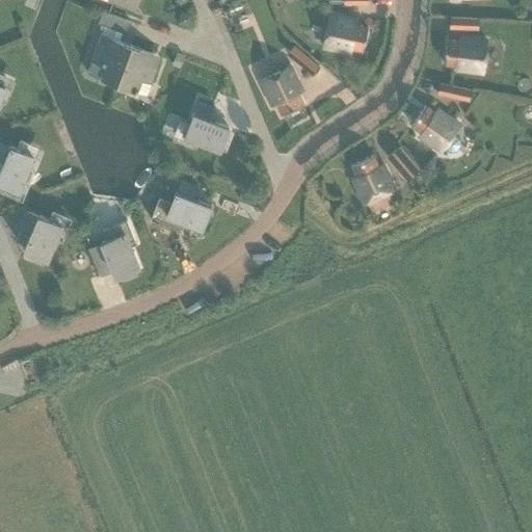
[(103,0),(134,11),(138,0),(103,0)]
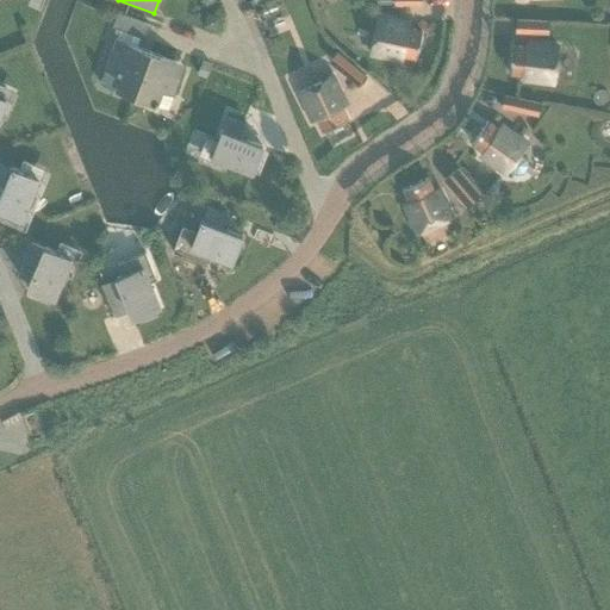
[(310,0),(316,10),(334,0),(310,0)]
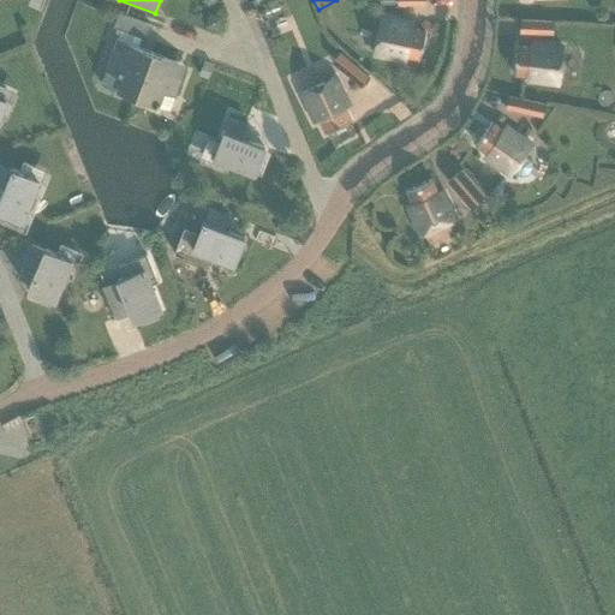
[(145,40),(150,25),(119,13),(113,27),(145,40)]
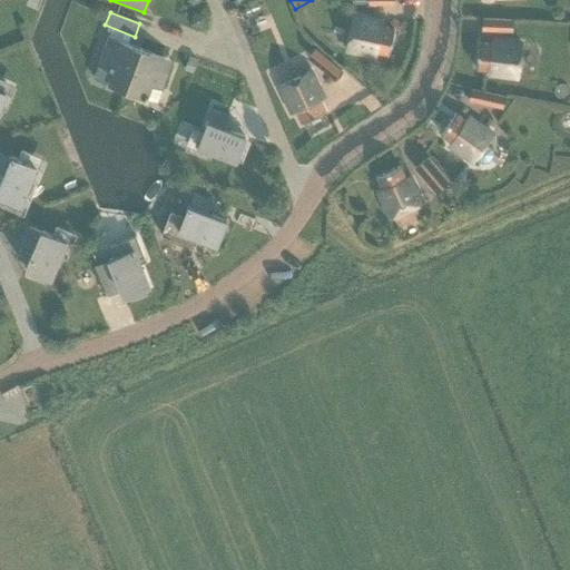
[(206,16),(194,12),(189,26),(203,29),(206,16)]
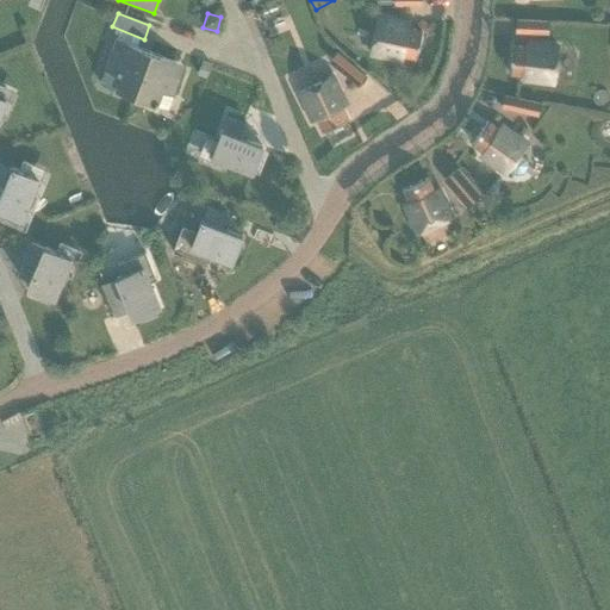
[(397,26),(398,22),(378,18),(371,55),(402,61),(402,56),(416,58),(422,32),(397,26)]
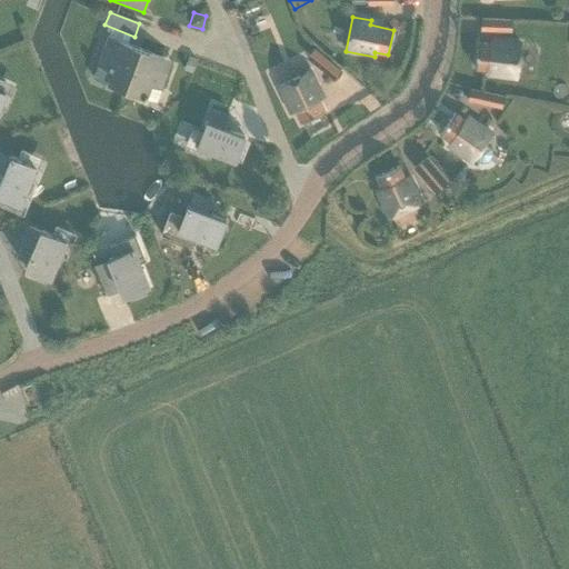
[(496,20),(481,19),(481,30),(496,30),(496,20)]
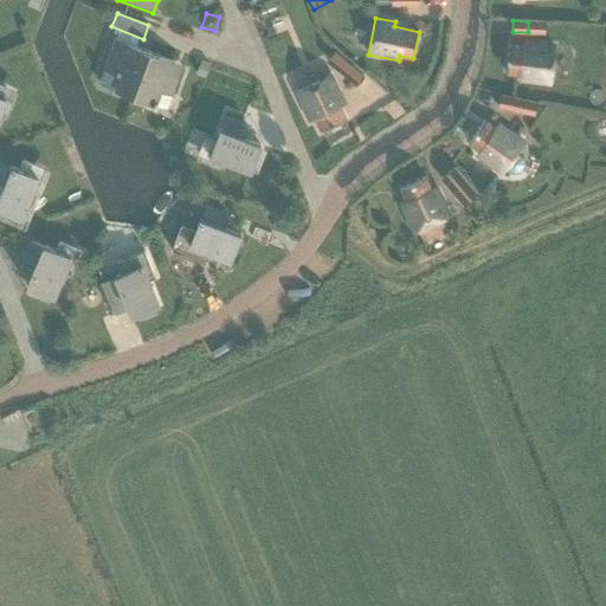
[(133,96),(149,53),(115,40),(100,82),(98,83),(109,86),(108,89),(111,90),(113,89),(133,96)]
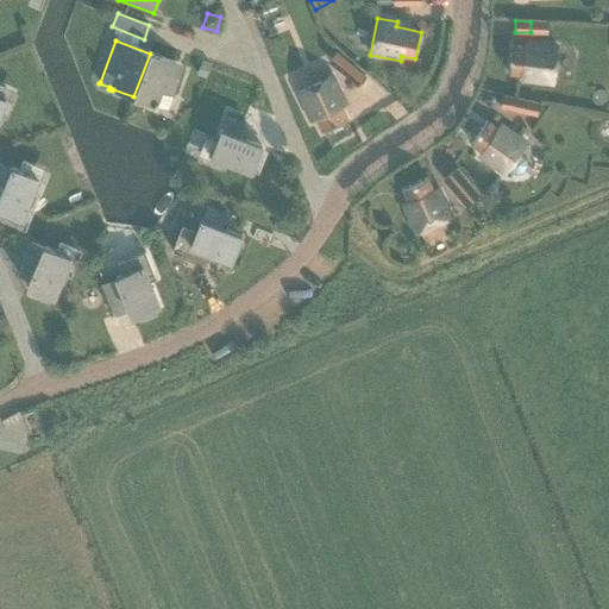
[(537,50),(512,46),(508,74),(522,75),(522,80),(553,85),(558,48),(538,45),(537,50)]
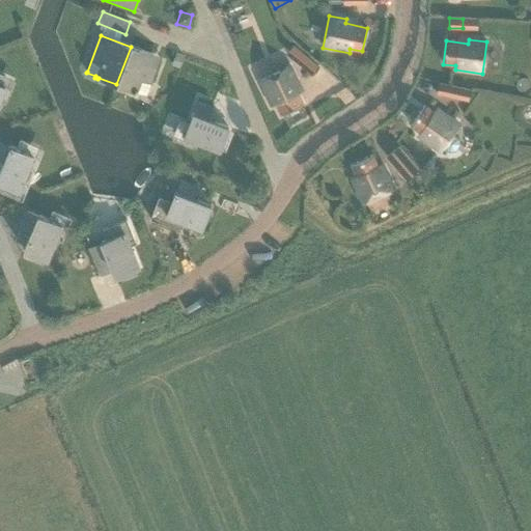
[(319,66),(291,45),(285,53),(312,75),(319,66)]
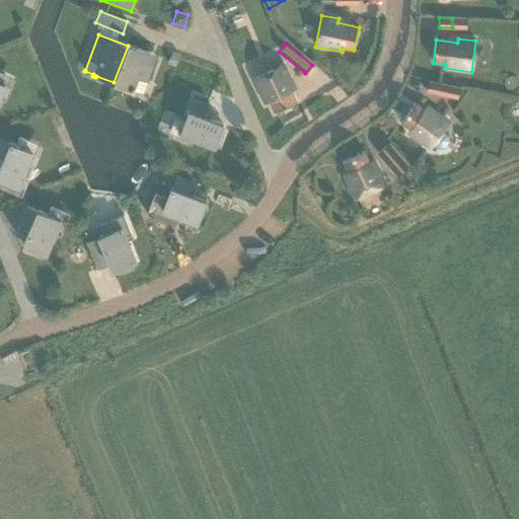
[(157,56),(128,46),(114,82),(131,89),(130,91),(133,92),(134,90),(143,93),(143,92),(157,56)]
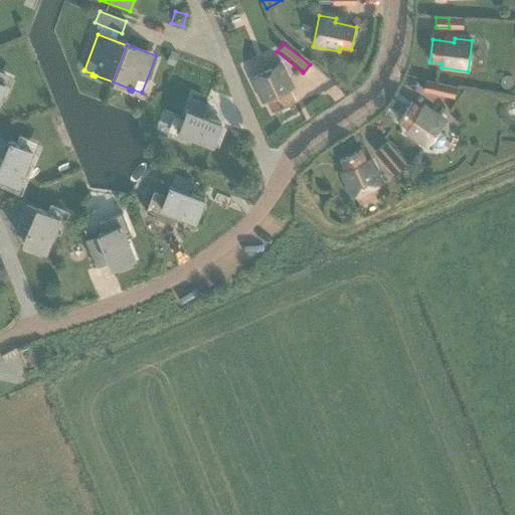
[(171,52),(166,63),(174,66),(178,55),(171,52)]
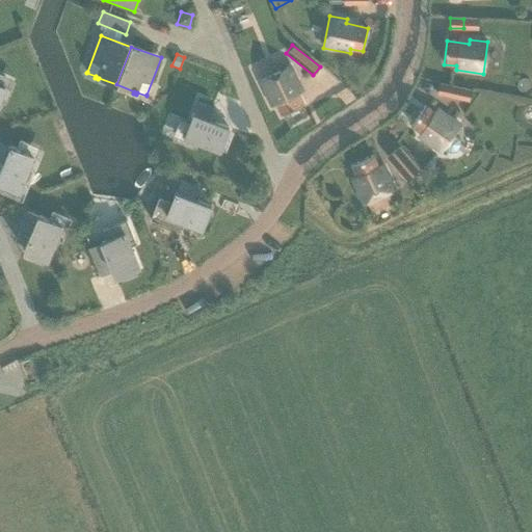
[(290,68),(261,81),(272,106),(276,104),(282,115),(303,104),(293,85),(297,83),(290,68)]
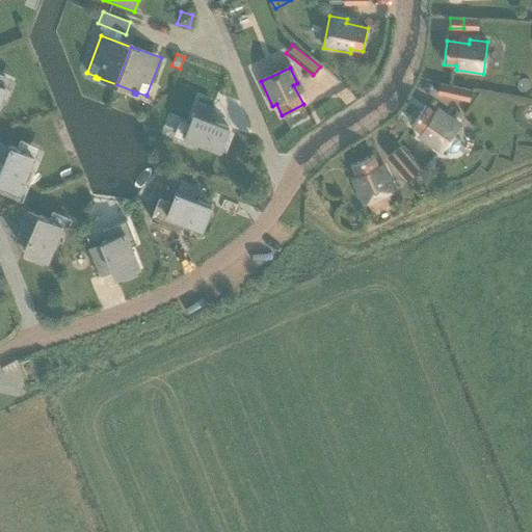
[(451,86),(437,83),(435,94),(448,97),(451,86)]
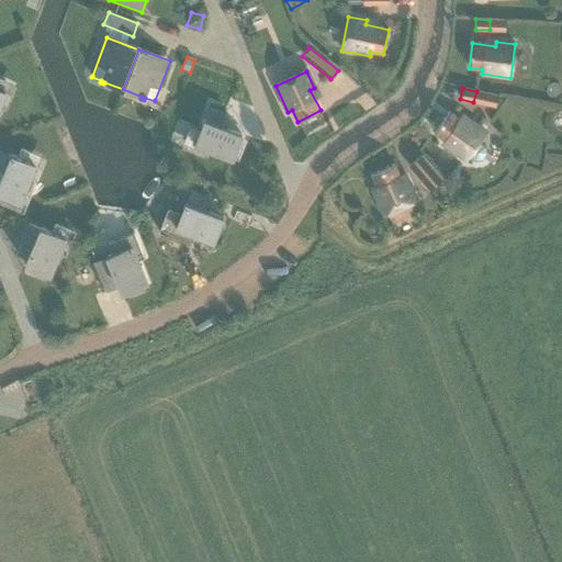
[(225,115),(210,109),(205,121),(204,121),(194,145),(232,159),(242,135),(221,127),(225,115)]
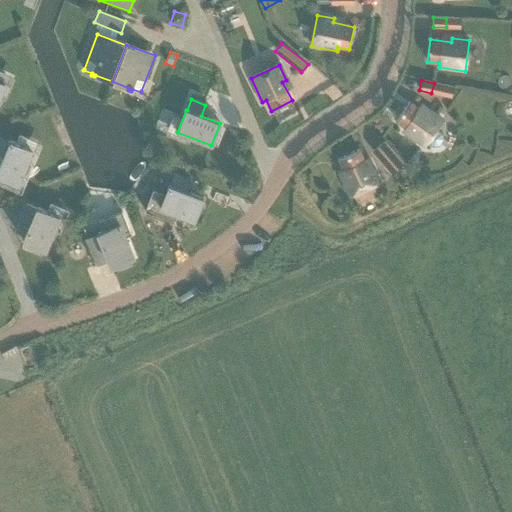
[(410,101),(395,121),(404,128),(402,131),(425,147),(428,143),(433,147),(439,146),(443,139),(442,134),(437,130),(443,121),(428,111),(427,113),(418,107),(410,101)]
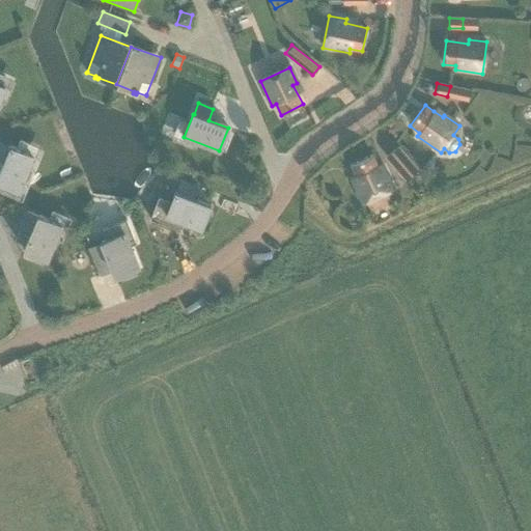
[(0,160),(4,162),(0,171),(0,183),(19,191),(33,157),(10,146),(10,147),(0,143),(0,160)]
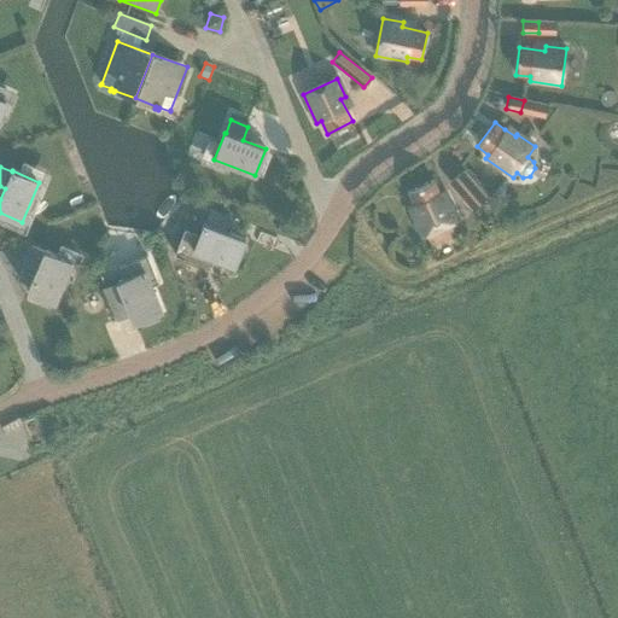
[(464,170),(450,182),(473,210),(487,198),(464,170)]
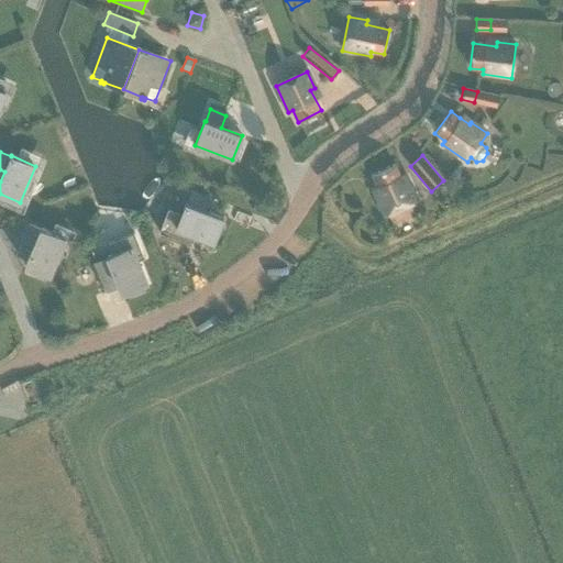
[(404,186),(395,165),(372,175),(377,187),(373,189),(385,216),(416,201),(408,184),(404,186)]
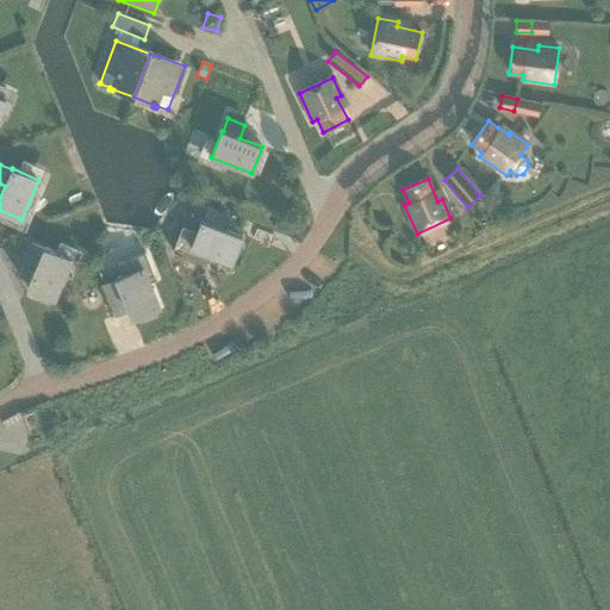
[(204,260),(206,253),(231,263),(242,237),(219,228),(224,215),(207,209),(203,222),(201,221),(197,231),(185,226),(176,250),(204,260)]
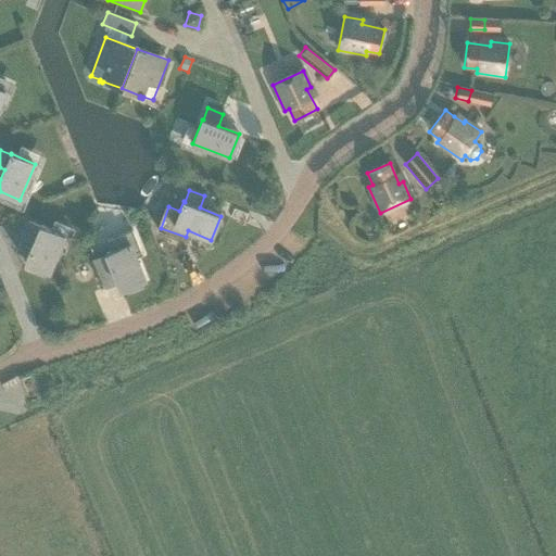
[(49,273),(64,236),(40,226),(40,227),(28,222),(22,237),(34,242),(25,263),(49,273)]
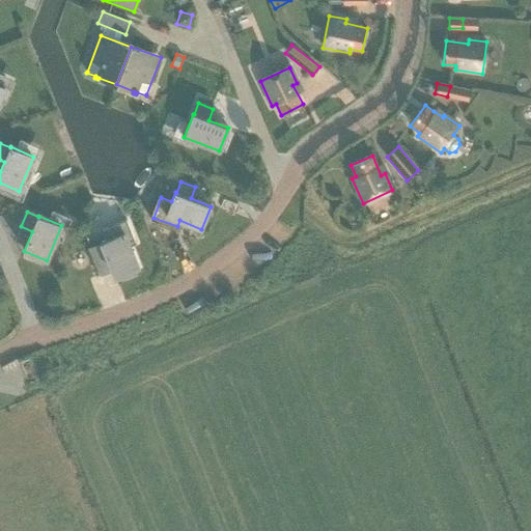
[(136,244),(127,220),(102,230),(106,240),(102,242),(102,243),(90,248),(102,275),(113,271),(115,277),(138,268),(130,246),(136,244)]
